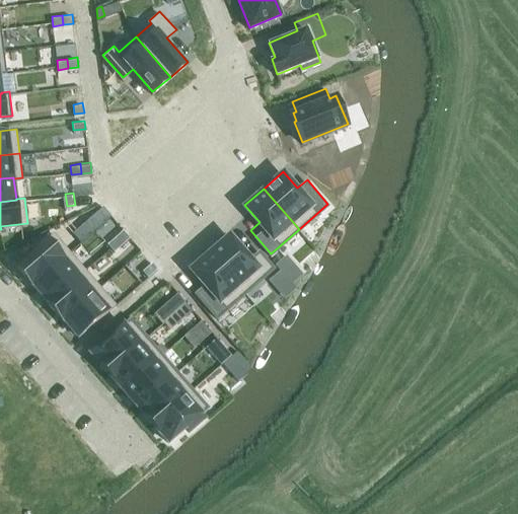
[(88,218),(84,221),(92,230),(96,227),(112,213),(103,204),(88,218)]
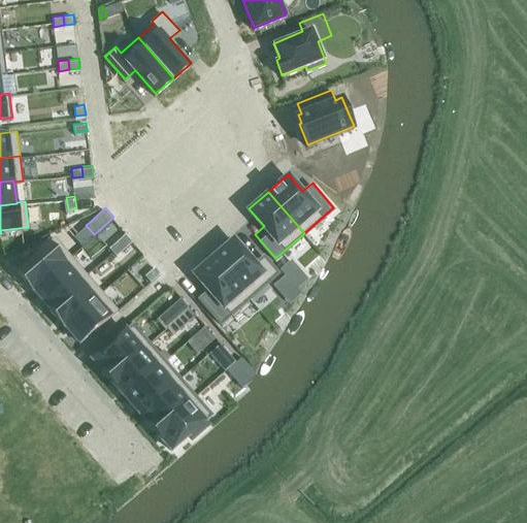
[(126,231),(118,237),(124,246),(132,238),(126,231)]
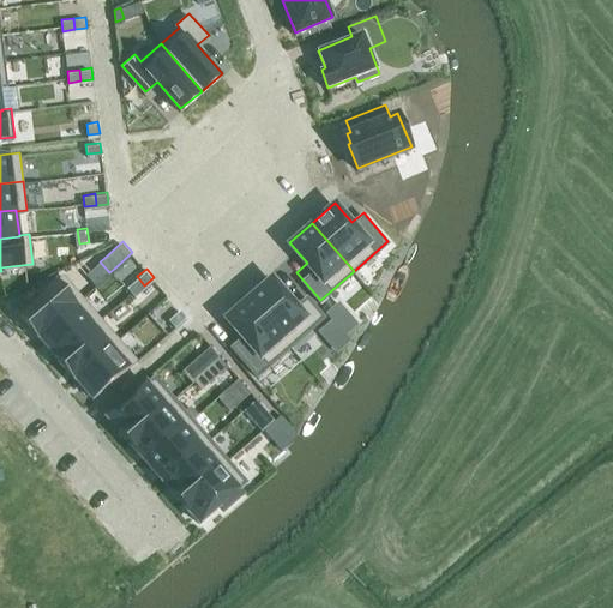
[(32,289),(13,306),(37,335),(83,296),(64,274),(38,295),(32,289)]
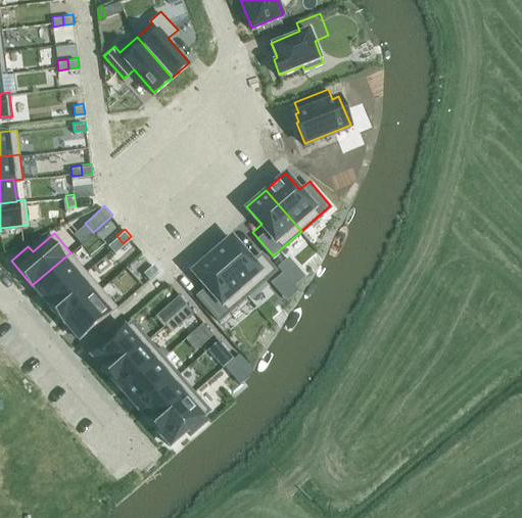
[(116,235),(108,242),(115,249),(123,243),(116,235)]
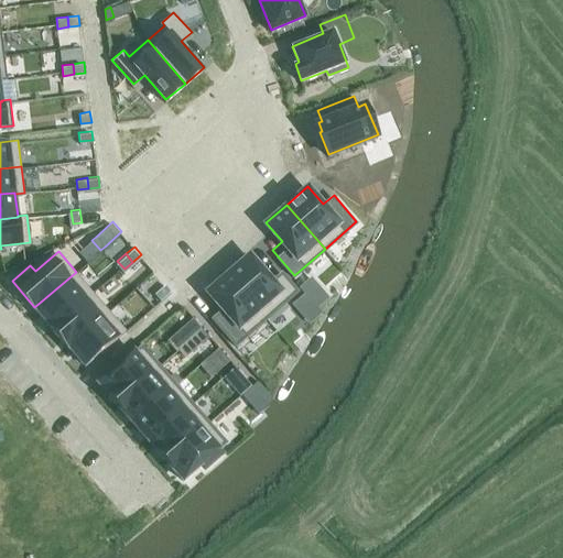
[(250,254),(229,273),(267,316),(298,290),(282,271),(272,280),(250,254)]
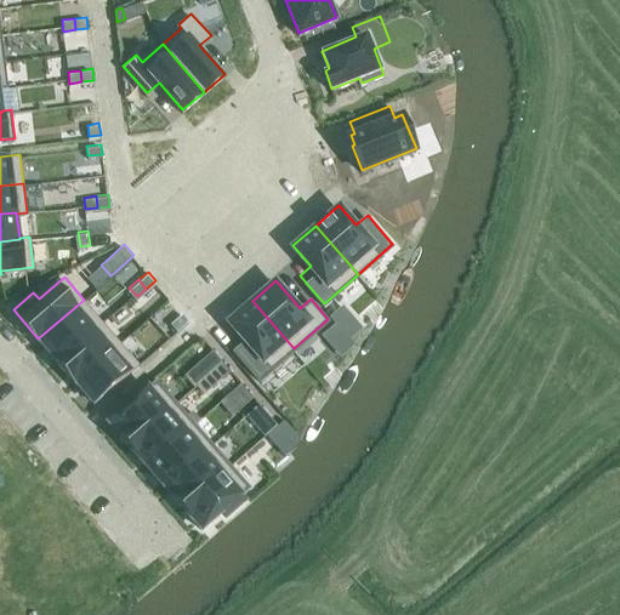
[(84,300),(38,339),(39,340),(40,339),(56,358),(56,359),(101,320),(84,300)]
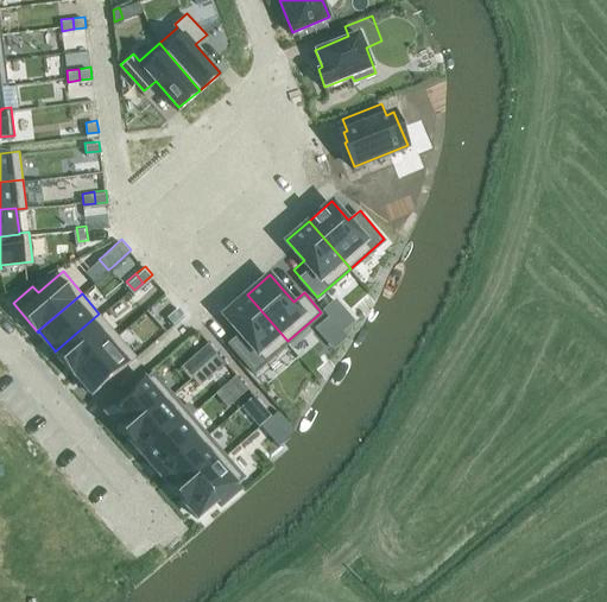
[(247,295),(225,314),(240,333),(229,342),(254,371),(288,341),(247,295)]
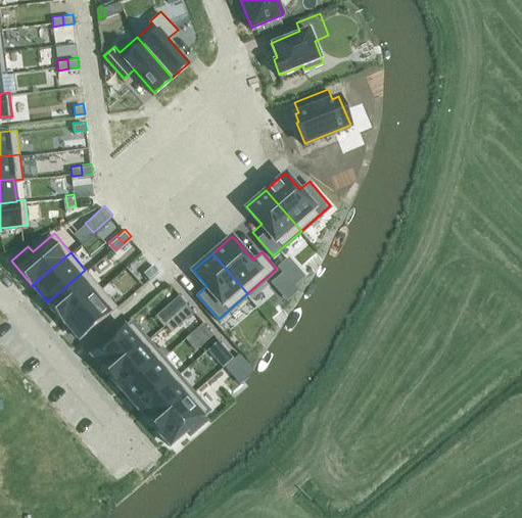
[(289,255),(279,265),(284,270),(287,274),(298,265),(289,255)]
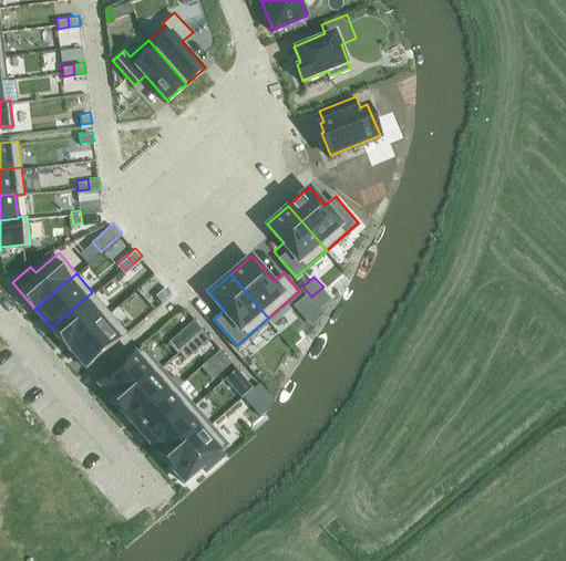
[(166,284),(156,293),(162,300),(173,291),(166,284)]
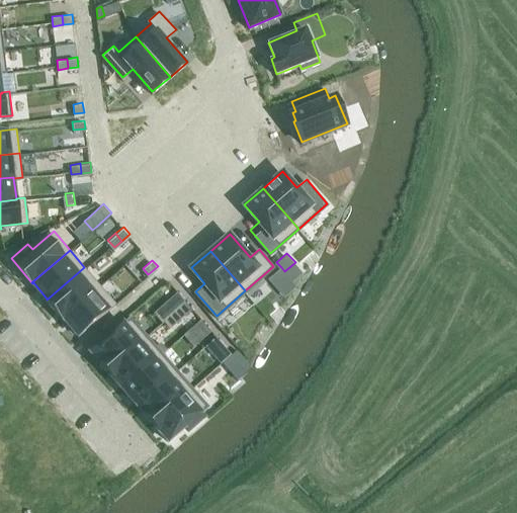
[(84,267),(47,300),(62,317),(99,284),(84,267)]
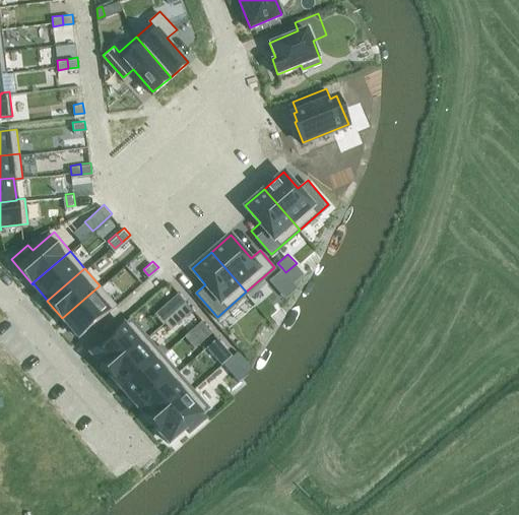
[(282,268),(270,279),(278,288),(290,277),(285,272),(282,268)]
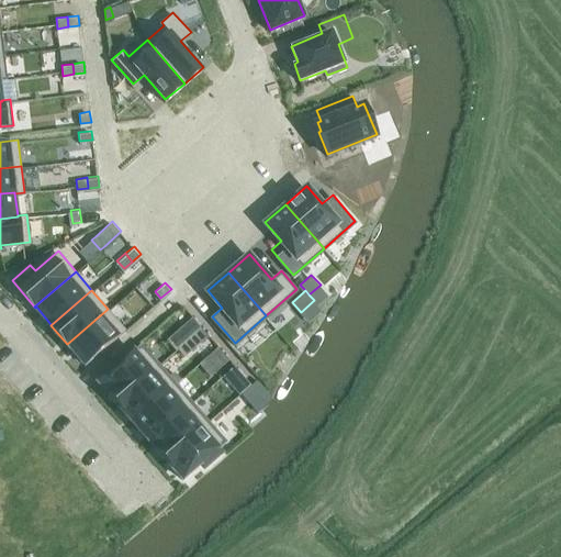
[(108,309),(67,344),(68,345),(69,345),(85,364),(125,329),(108,309)]
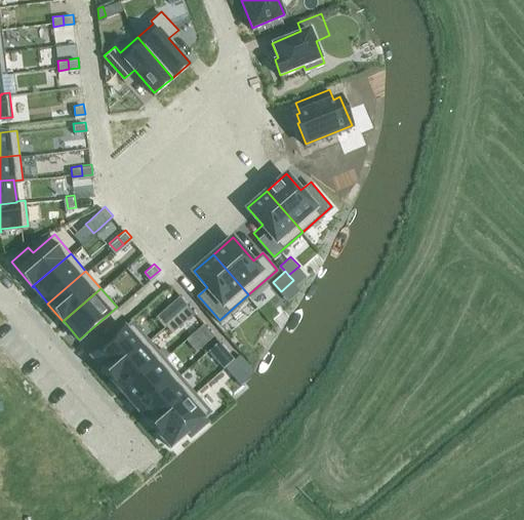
[(184,297),(174,306),(179,312),(189,304),(184,297)]
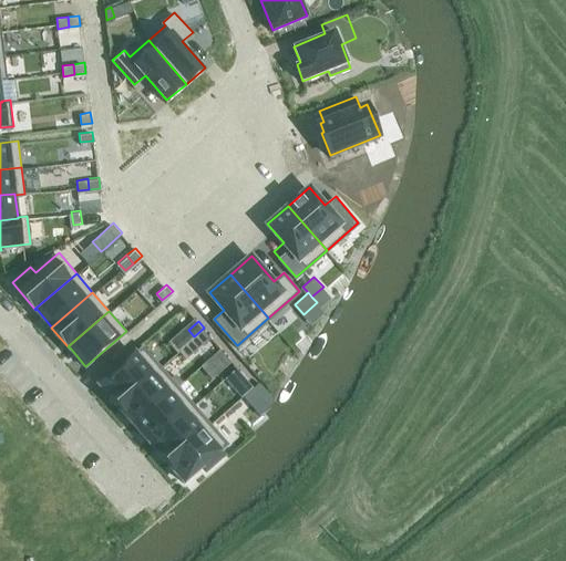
[(204,328),(194,336),(199,343),(209,334),(204,328)]
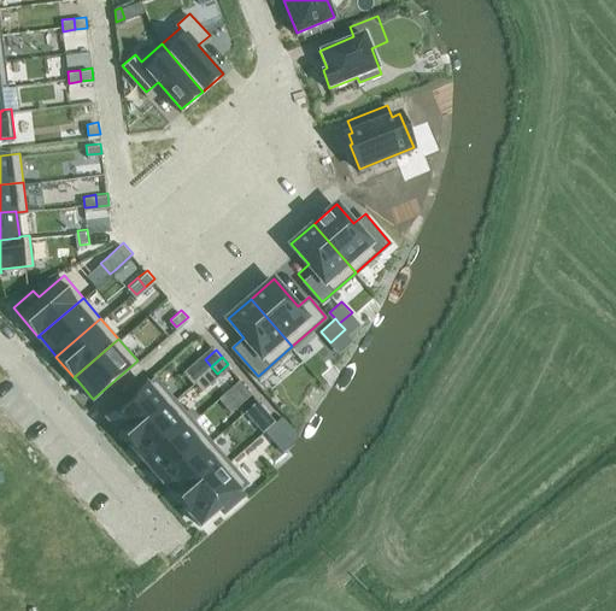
[(156,377),(109,418),(128,440),(175,399),(156,377)]
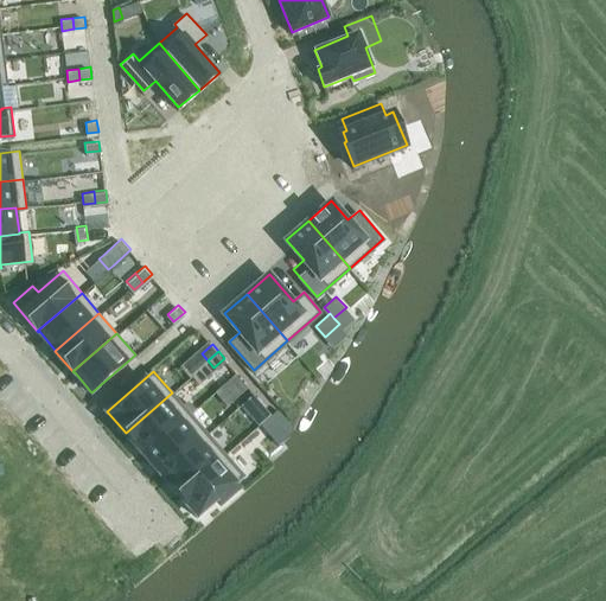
[(248,385),(237,395),(243,401),(254,392),(248,385)]
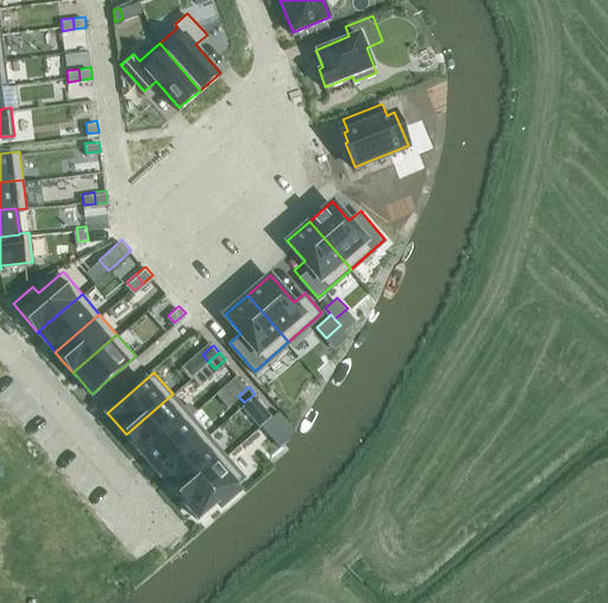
[(173,394),(126,434),(144,454),(190,414),(189,414),(195,408),(189,401),(183,406),(173,394)]
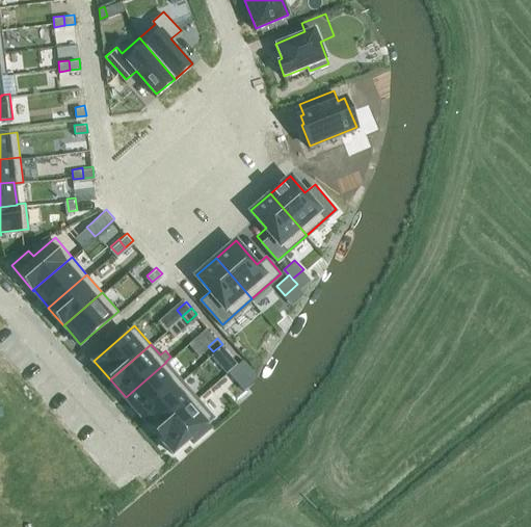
[(222,344),(213,351),(218,358),(228,349),(222,344)]
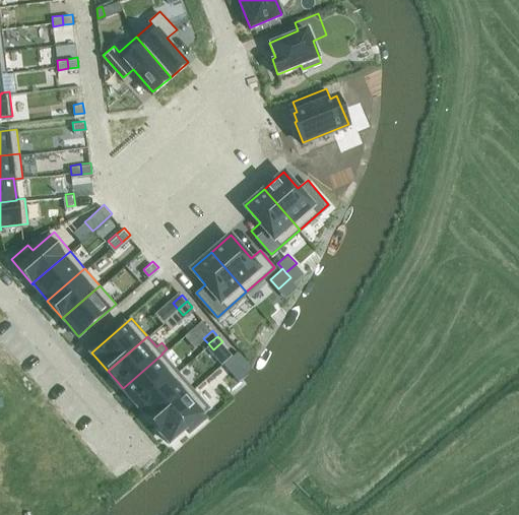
[(239,349),(229,358),(236,367),(246,358),(239,349)]
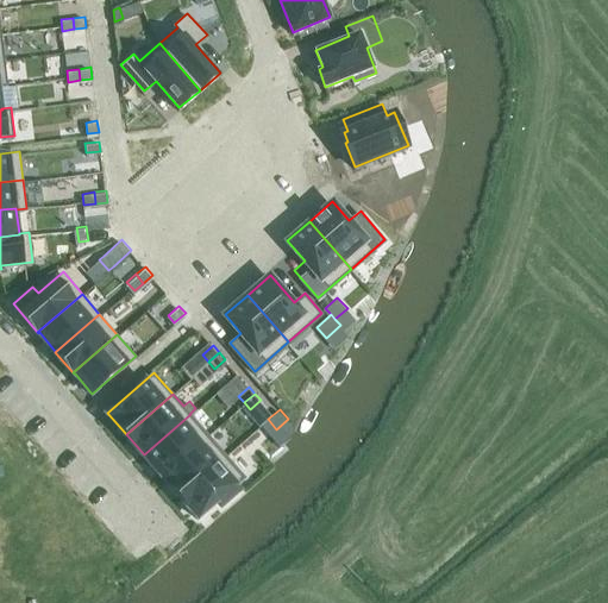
[(190,414),(144,454),(162,475),(208,434),(190,414)]
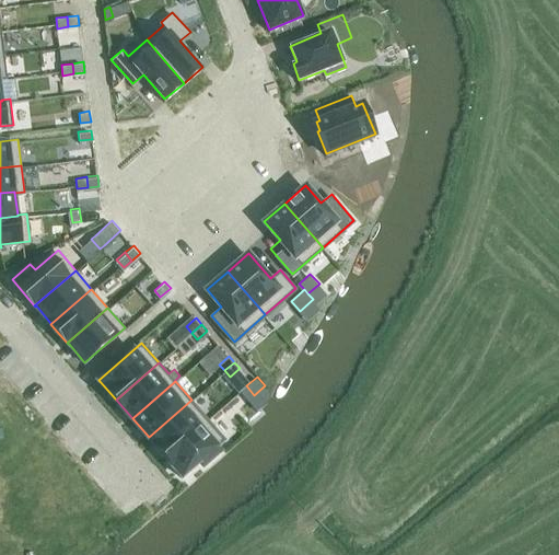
[(191,400),(149,437),(165,455),(208,418),(191,400)]
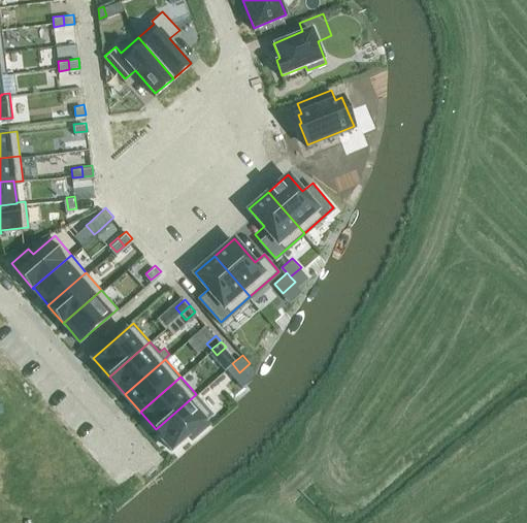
[(196,394),(156,429),(172,448),(189,433),(192,436),(207,423),(204,420),(211,413),(196,394)]
